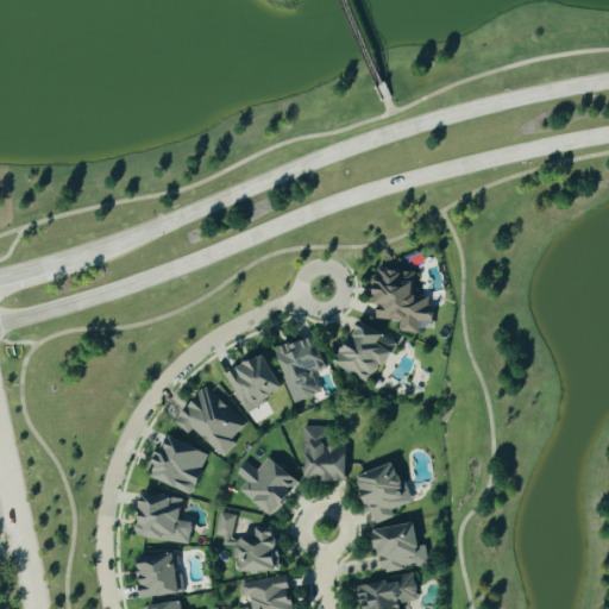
[(374,319),(400,320),(400,332),(418,333),(418,322),(431,322),(432,296),(413,296),(414,271),(376,270),(374,319)]
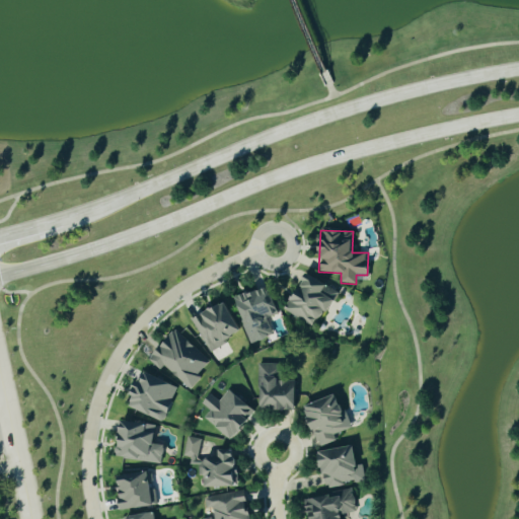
[(319,327),(336,289),(302,275),(286,313),(319,327)]
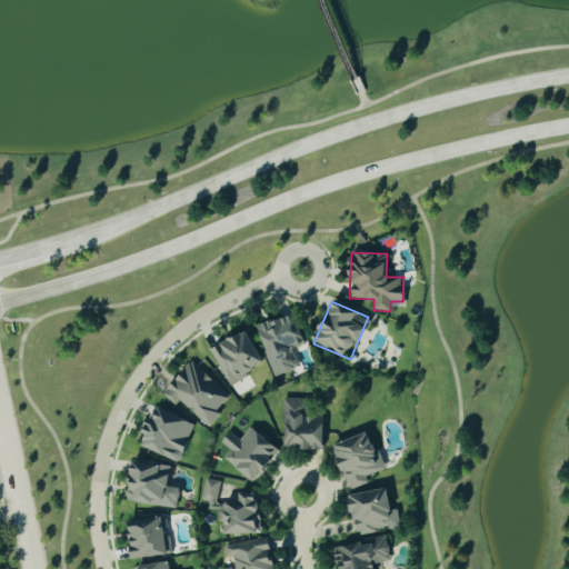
[(273,377),(298,369),(291,349),(305,345),(299,326),(293,328),(289,316),(257,326),(273,377)]
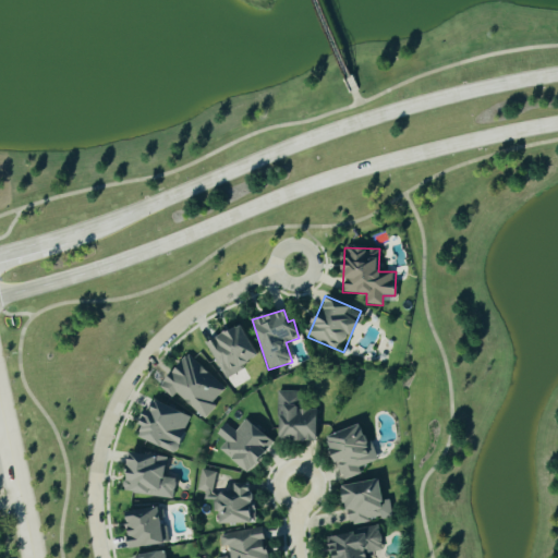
[(205,344),(225,378),(259,358),(241,324),(205,344)]
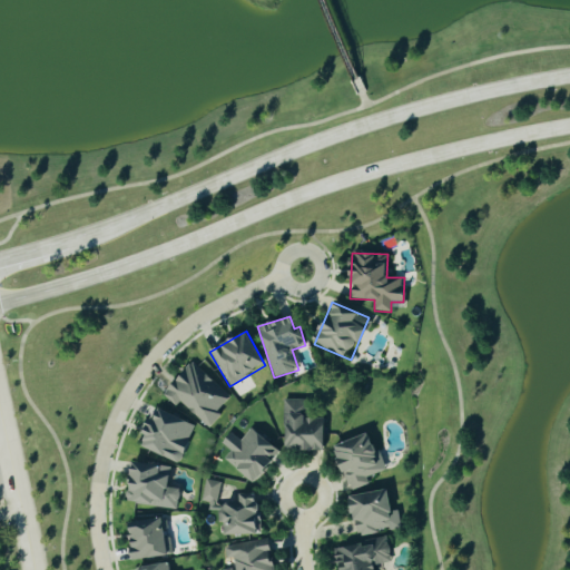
[(179,402),(207,429),(220,415),(216,410),(227,399),(193,363),(161,394),(174,406),(179,402)]
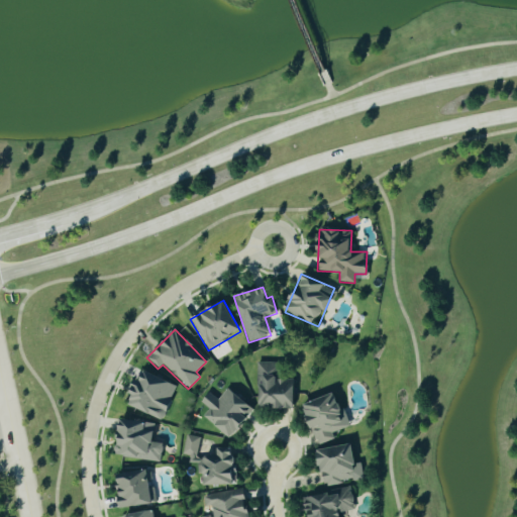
[(256,408),(293,409),(294,379),(278,379),(279,363),(257,363),(256,408)]
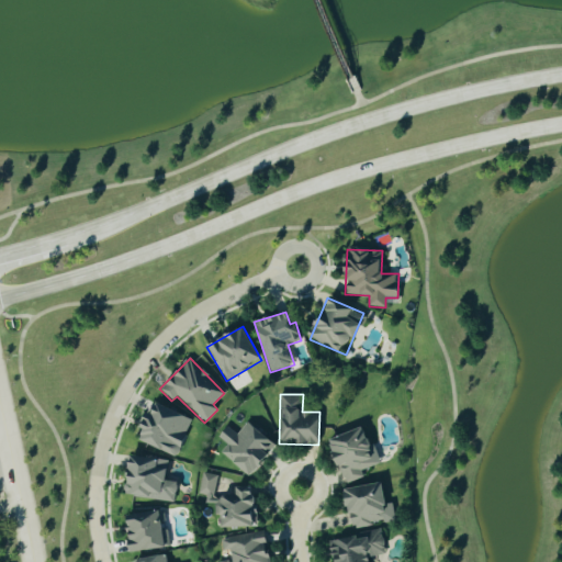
[(178,457),(192,419),(154,404),(138,441),(178,457)]
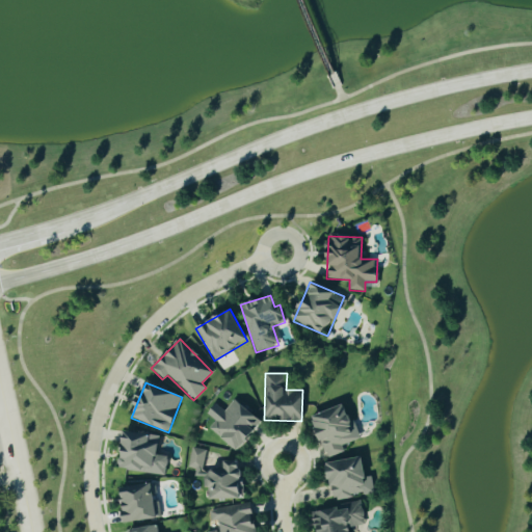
[(262,423),(235,399),(223,411),(215,404),(206,415),(214,422),(209,427),(235,452),(262,423)]
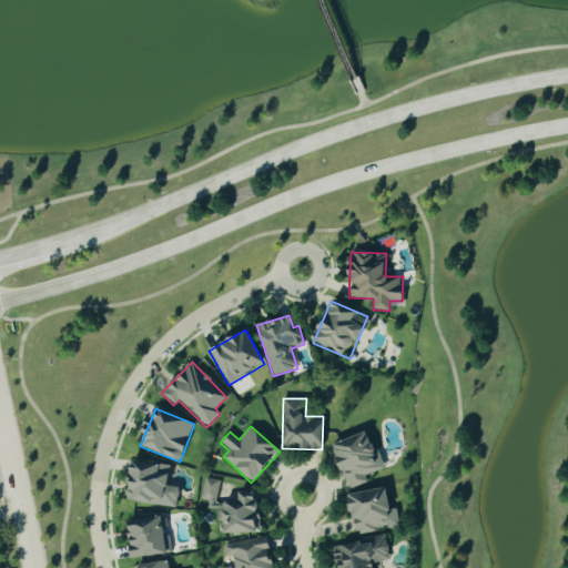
[(382,470),(371,433),(333,444),(346,489),(367,484),(365,475),(382,470)]
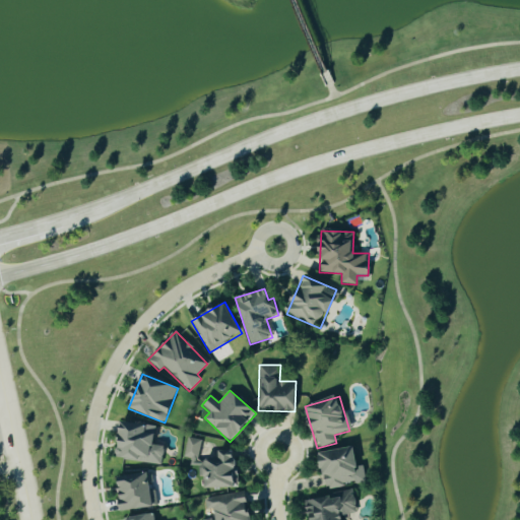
[(160,465),(164,446),(154,445),(156,427),(120,421),(116,458),(160,465)]
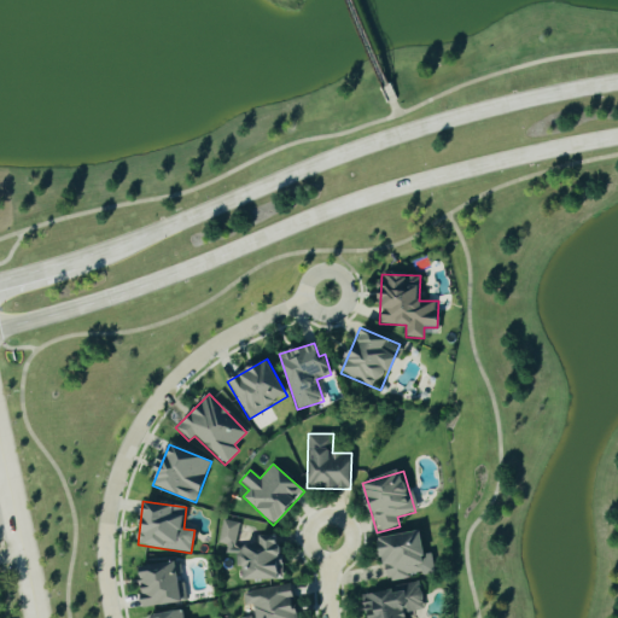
[(280,535),(260,536),(260,547),(237,547),(235,522),(220,522),(220,544),(226,544),(226,554),(235,554),(235,567),(242,567),(243,582),(281,579),(280,535)]
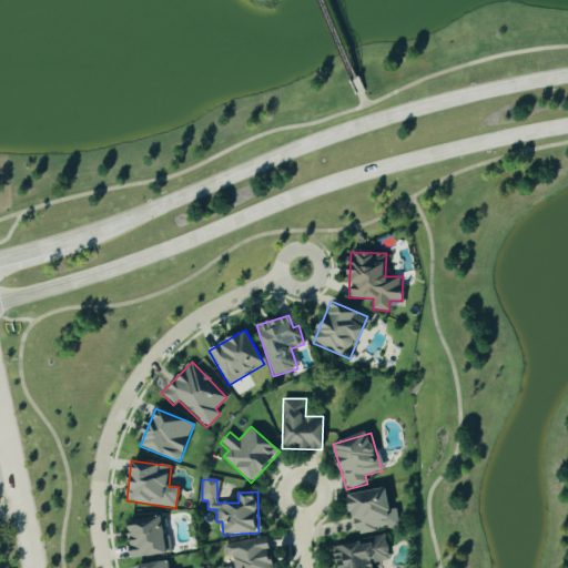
[(399,529),(397,508),(389,509),(387,489),(350,494),(354,534),(399,529)]
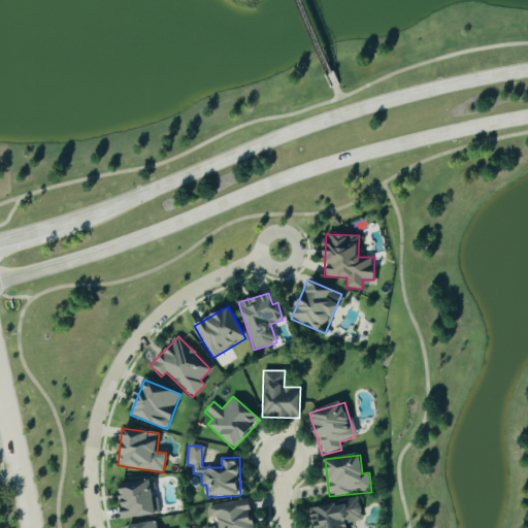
[(118,484),(121,519),(154,516),(151,481),(118,484)]
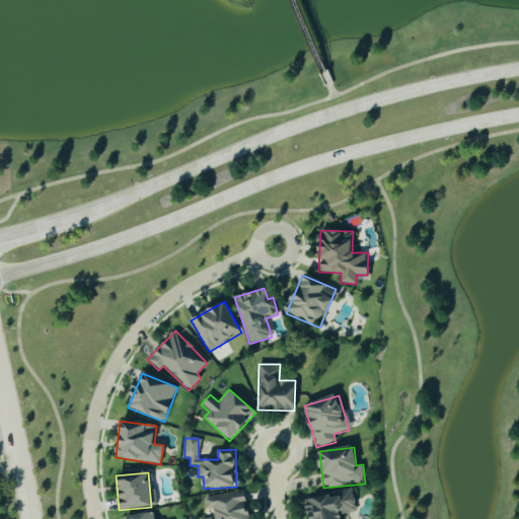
[(306,499),(308,518),(340,518),(340,515),(356,513),(352,491),(306,499)]
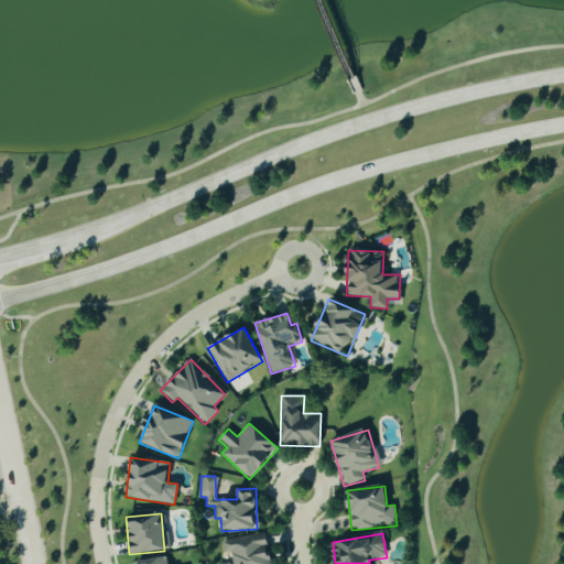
[(225,563),(269,563),(266,534),(221,541),(224,553),(230,552),(231,563),(225,563)]
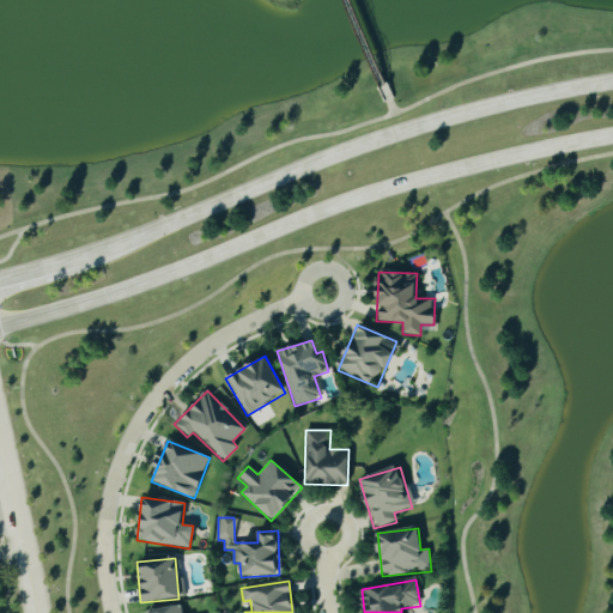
All buildings are outlined.
